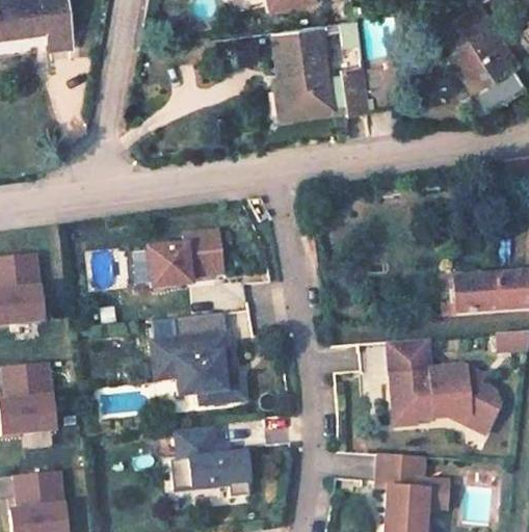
[(74,57),(64,0),(18,0),(0,2),(0,46),(50,41),(52,59),(74,57)]
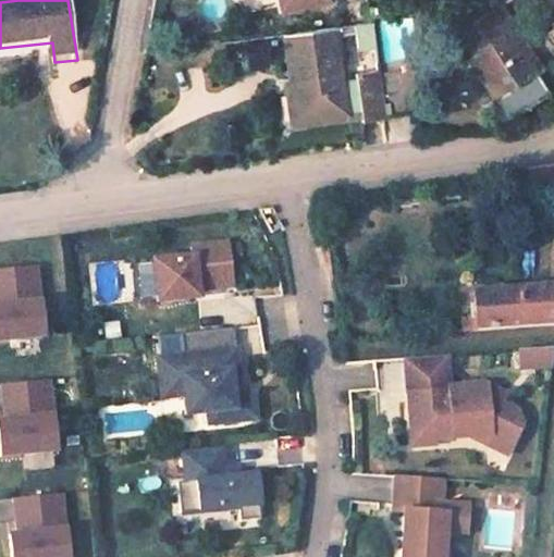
[(247,0),(249,13),(282,8),(299,4),(303,25),(335,19),(331,0),(247,0)]
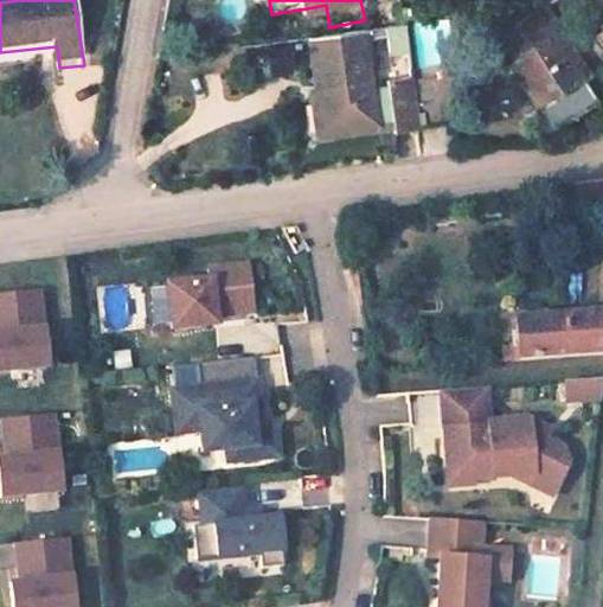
[(326,5),(307,8),(312,30),(329,27),(326,5)]
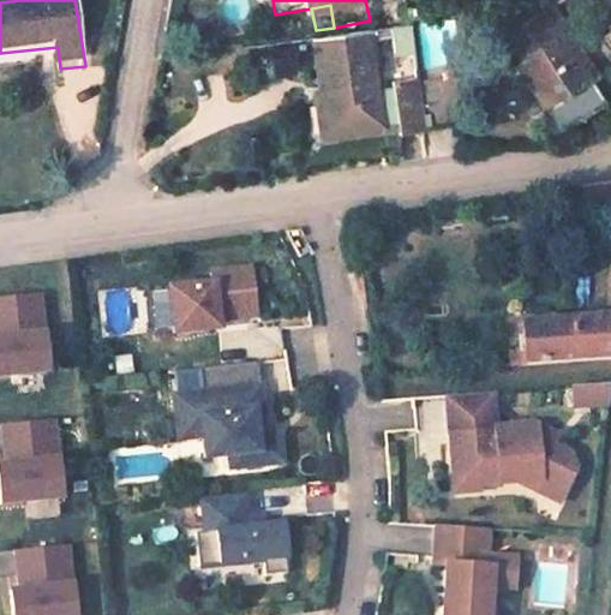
[(603,72),(557,6),(513,35),(559,102),(550,108),(564,130),(610,97),(595,77),(603,72)]
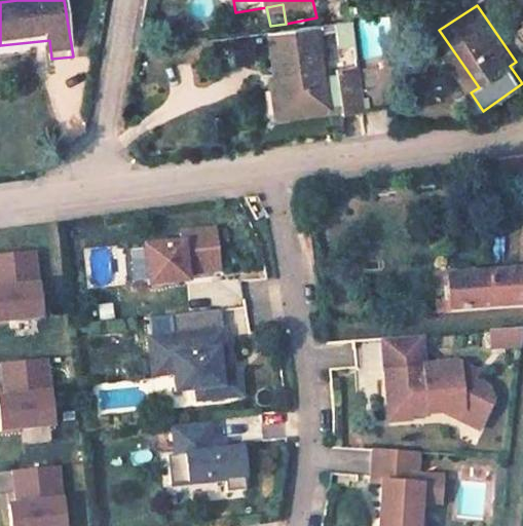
[(352,35),(269,45),(281,125),(348,118),(350,130),(364,128),(360,88),(352,35)]
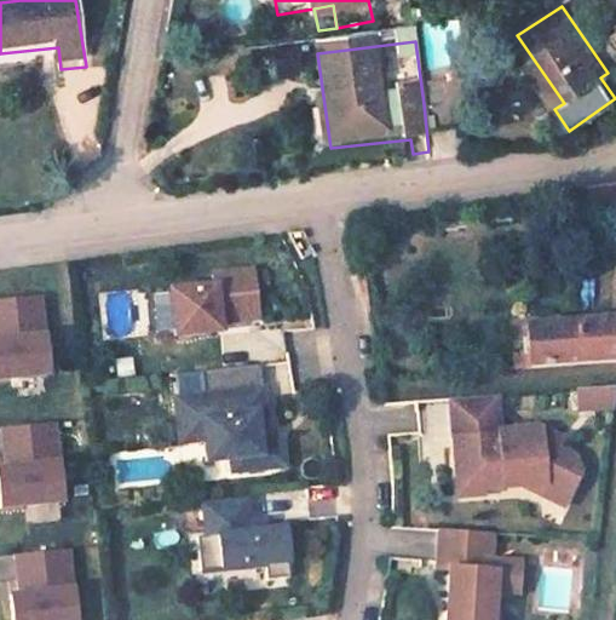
[(456,99),(424,104),(429,151),(461,148),(456,99)]
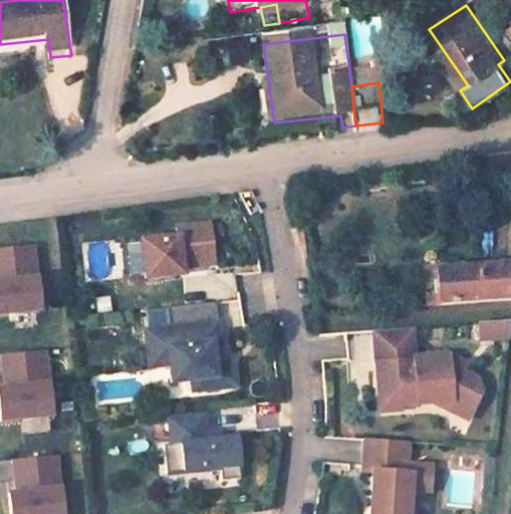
[(510,151),(491,154),(493,165),(510,163),(510,151)]
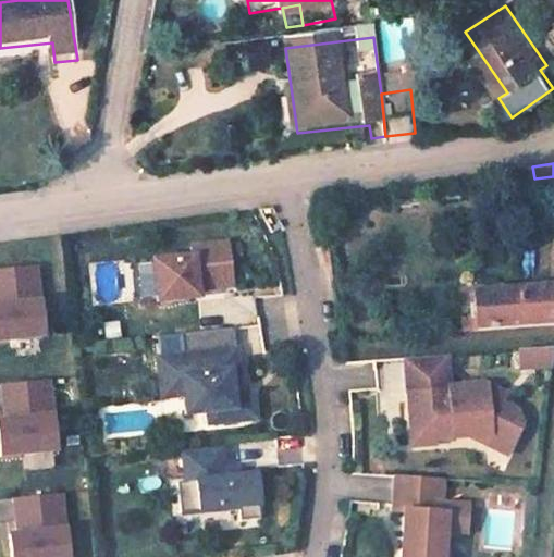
[(198,257),(159,261),(164,301),(204,297),(202,285),(237,282),(233,242),(197,246),(198,257)]
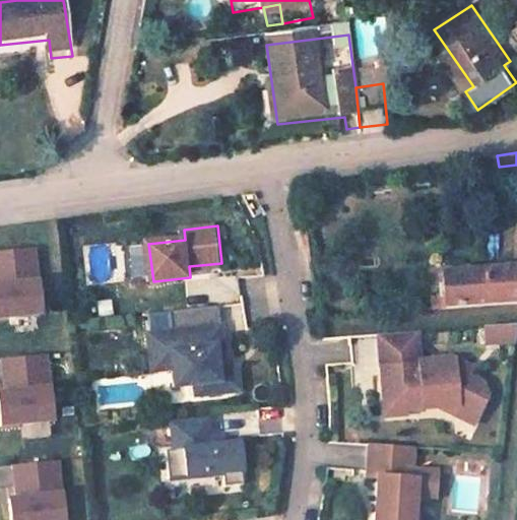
[(130,280),(140,280),(138,246),(128,247),(130,280)]
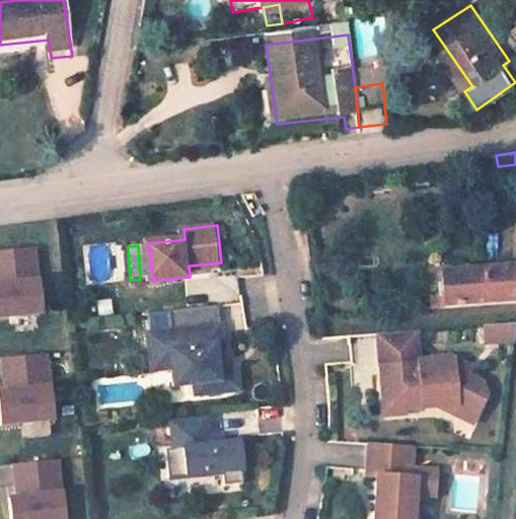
[(37,246),(0,248),(0,317),(41,315),(37,246)]
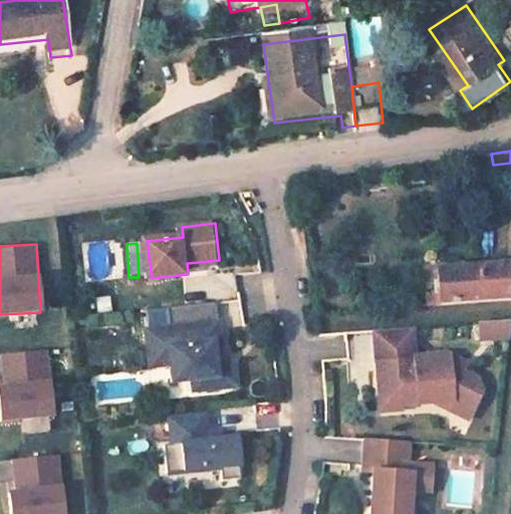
[(510,274),(494,272),(439,272),(440,293),(426,294),(427,306),(510,300),(510,274)]
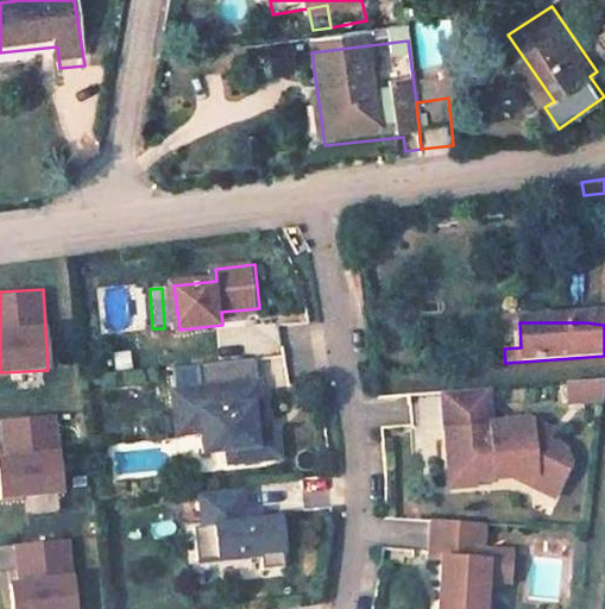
[(258,359),(202,365),(205,389),(186,390),(188,412),(203,410),(206,433),(207,452),(232,450),(233,462),(283,457),(281,429),(257,432),(254,406),(263,405),(258,359)]
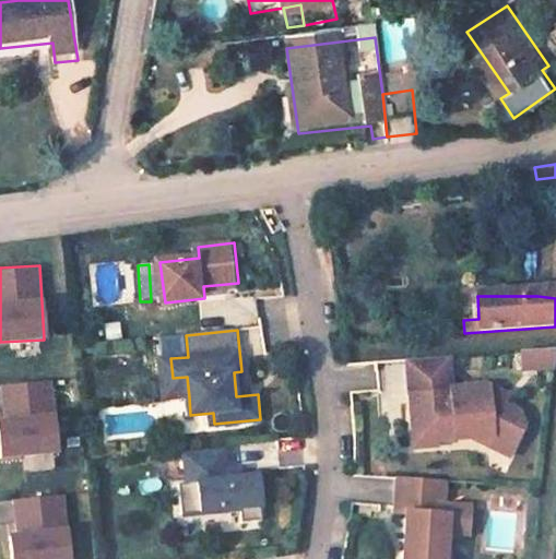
[(555,349),(522,352),(523,369),(555,367),(555,349)]
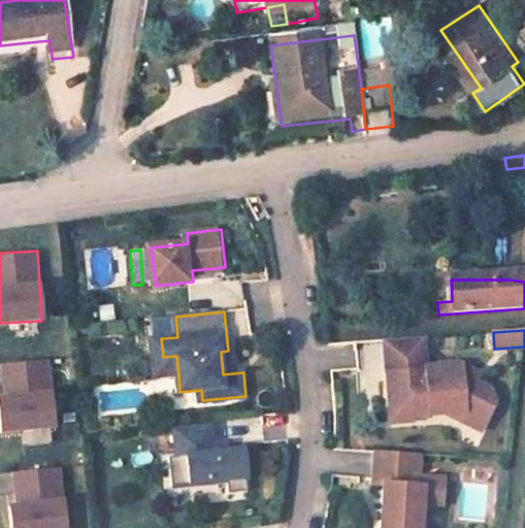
[(425,335),(385,338),(389,416),(411,415),(409,409),(428,408),(428,403),(443,402),(444,413),(459,421),(464,411),(484,423),(495,403),(490,391),(474,383),(462,376),(461,364),(426,366),(425,335)]
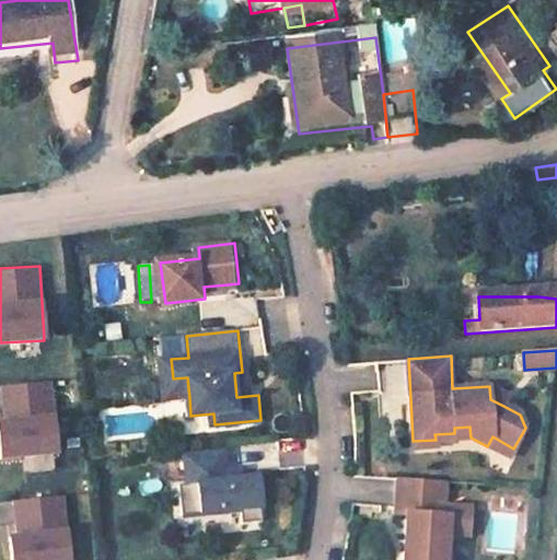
[(173,378),(171,359),(163,360),(167,400),(189,398),(187,377),(173,378)]
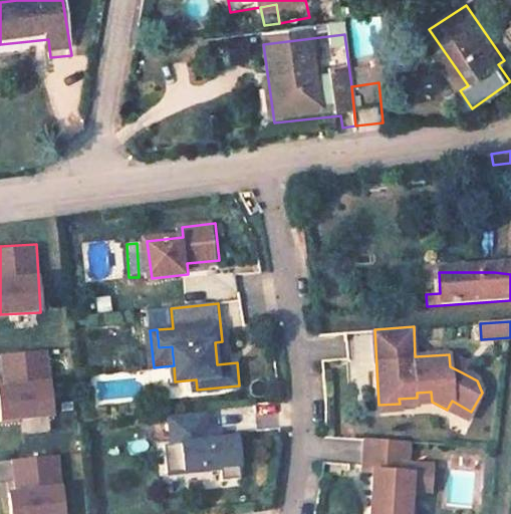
[(0,419),(51,417),(48,350),(0,352),(0,373),(1,387),(0,386),(0,419)]
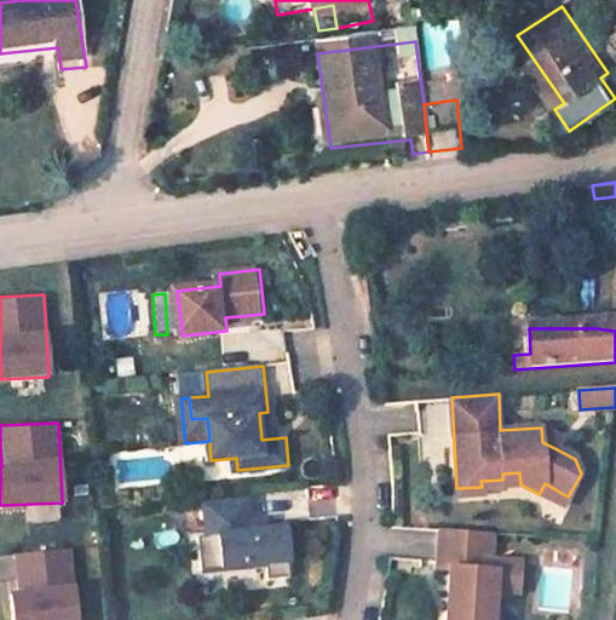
[(562,440),(541,428),(542,442),(557,449),(562,440)]
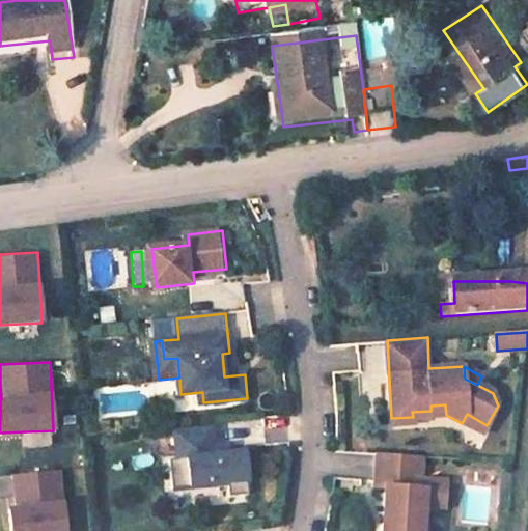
[(412,412),(413,417),(446,415),(445,404),(431,406),(431,411),(412,412)]
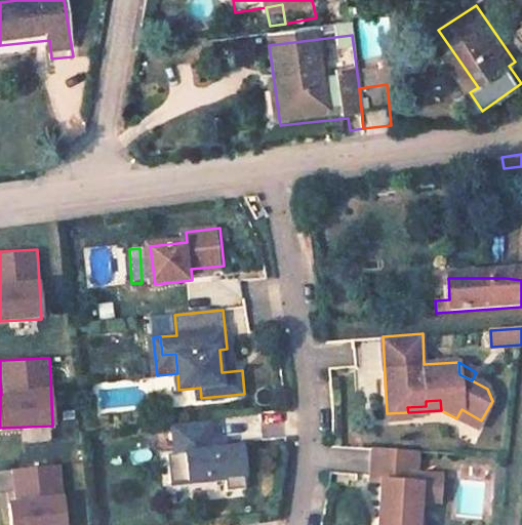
[(481,420),(462,409),(456,418),(476,430),(481,420)]
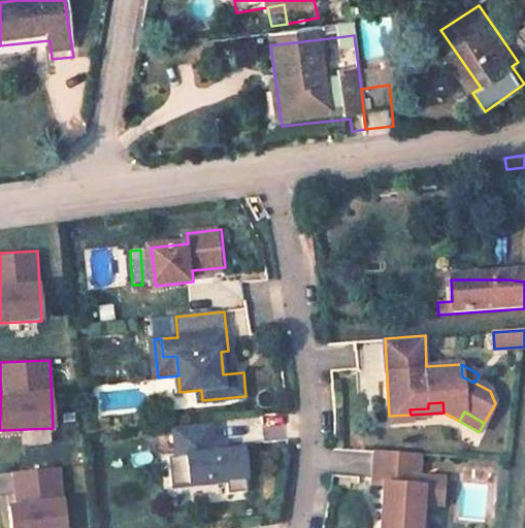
[(219,426),(181,430),(184,457),(170,458),(174,487),(229,481),(231,494),(250,492),(245,450),(232,451),(231,443),(221,444),(219,426)]
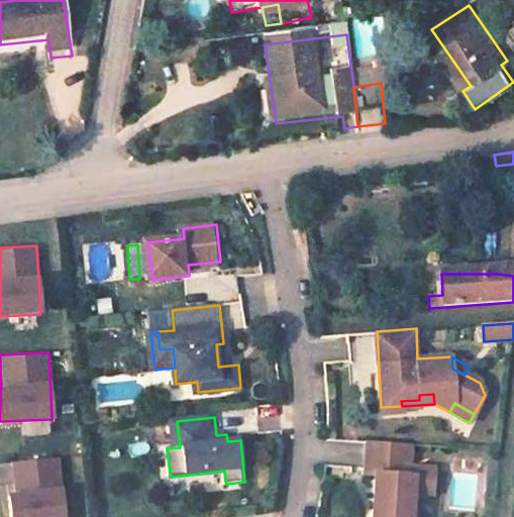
[(49,433),(49,421),(25,420),(25,433),(49,433)]
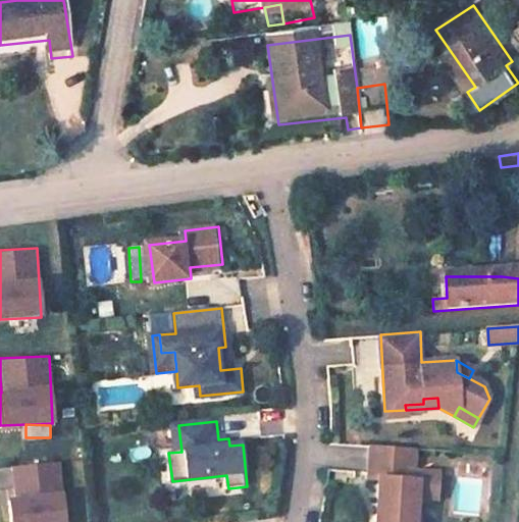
[(417,449),(372,447),(370,478),(380,479),(377,521),(416,521),(418,498),(420,480),(415,481),(415,472),(417,449)]
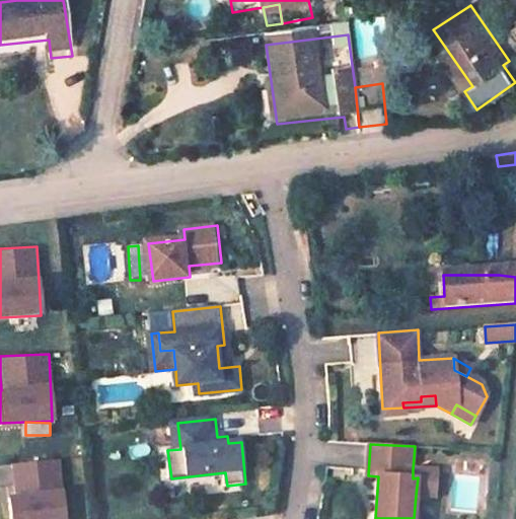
[(12,495),(5,495),(6,518),(63,518),(60,459),(10,462),(12,495)]
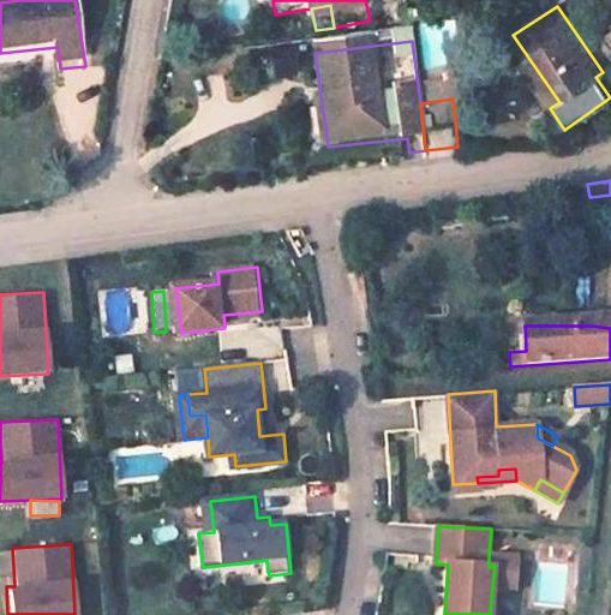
[(489,567),(495,566),(492,586),(517,587),(519,557),(489,556),(489,567)]
